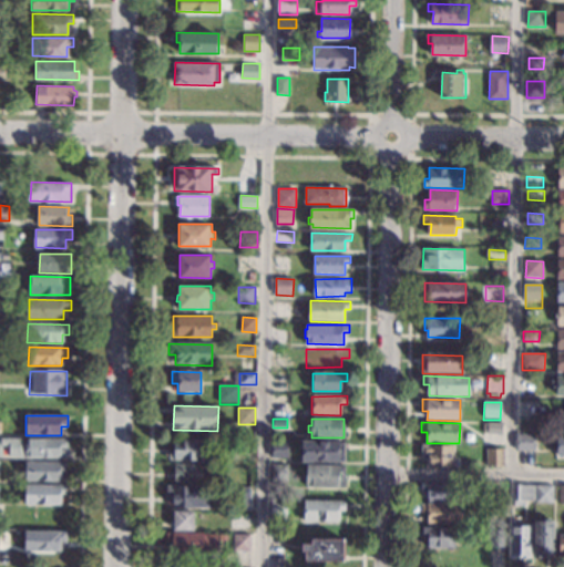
[(502,434),(483,434),(483,424),(502,425),(502,434)]
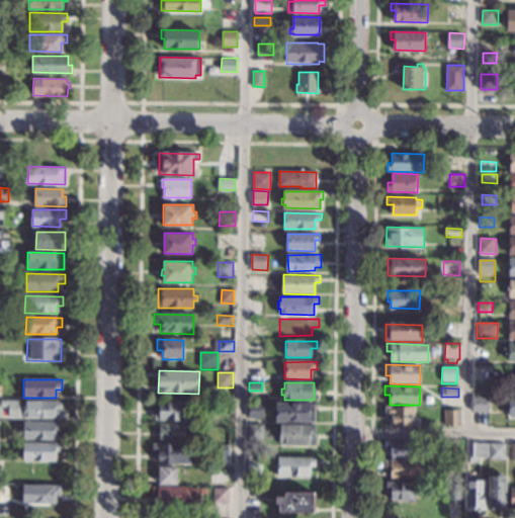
[(489,413),(474,412),(474,397),(490,398),(489,413)]
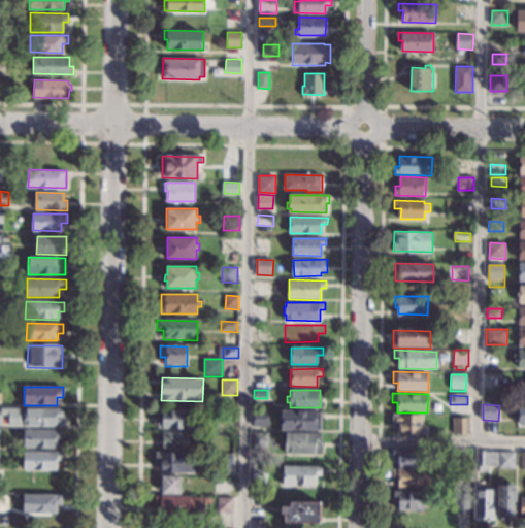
[(524,425),(519,425),(520,419),(516,419),(516,415),(519,415),(519,404),(524,404),(524,425)]
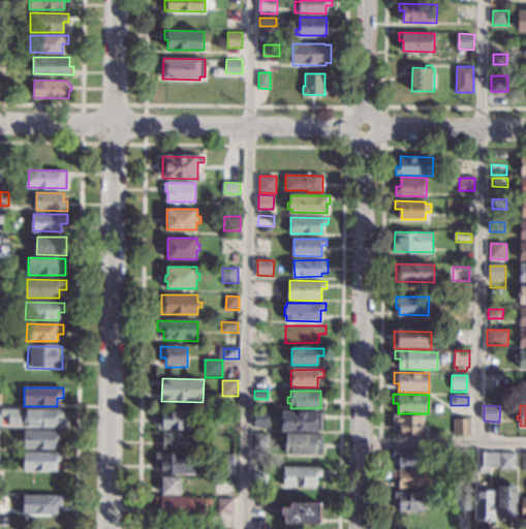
[(65,415),(67,415),(67,427),(11,427),(11,416),(3,416),(3,427),(0,427),(0,409),(65,410),(65,415)]
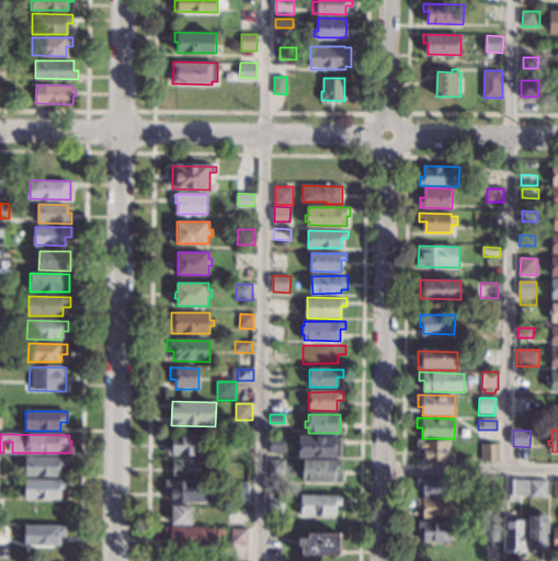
[(341,458),(297,457),(298,435),(341,436),(341,458)]
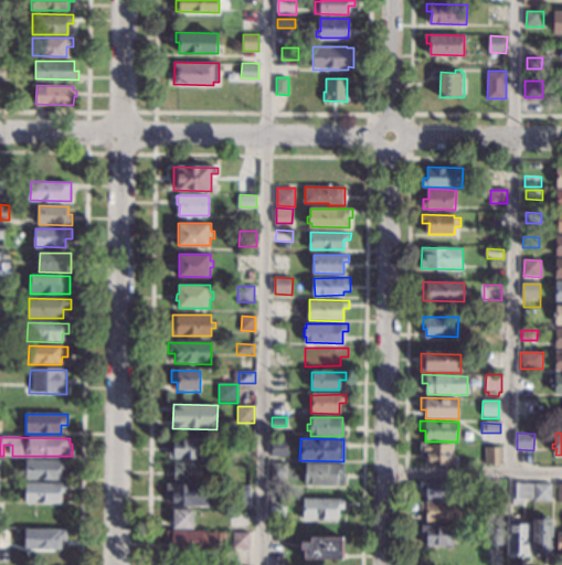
[(203,461),(168,460),(168,448),(173,448),(173,439),(203,440),(203,461)]
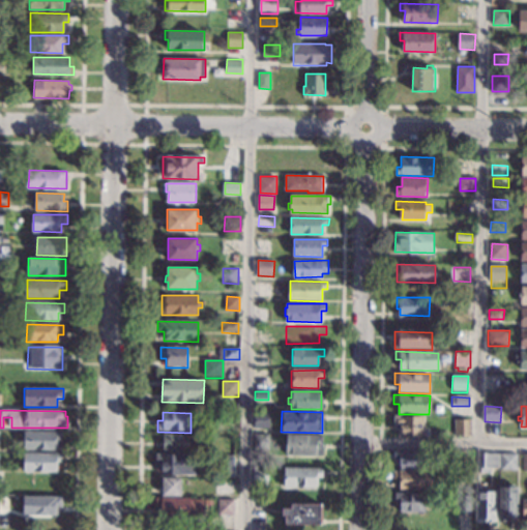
[(425,429),(430,429),(430,436),(401,436),(401,427),(393,425),(393,416),(425,417),(425,429)]
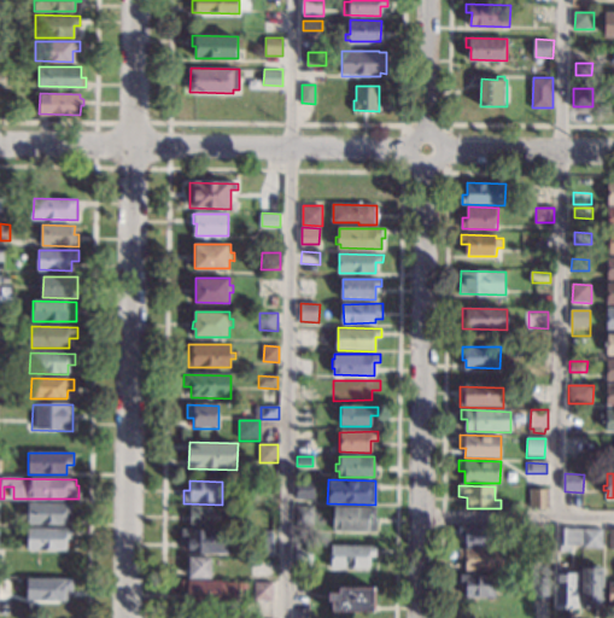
[(549,508),(530,508),(530,491),(549,491),(549,508)]
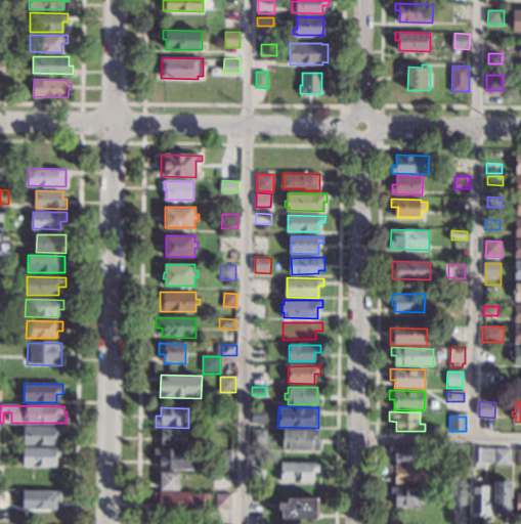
[(55,429),(61,429),(61,436),(56,436),(56,445),(25,445),(25,427),(55,427),(55,429)]
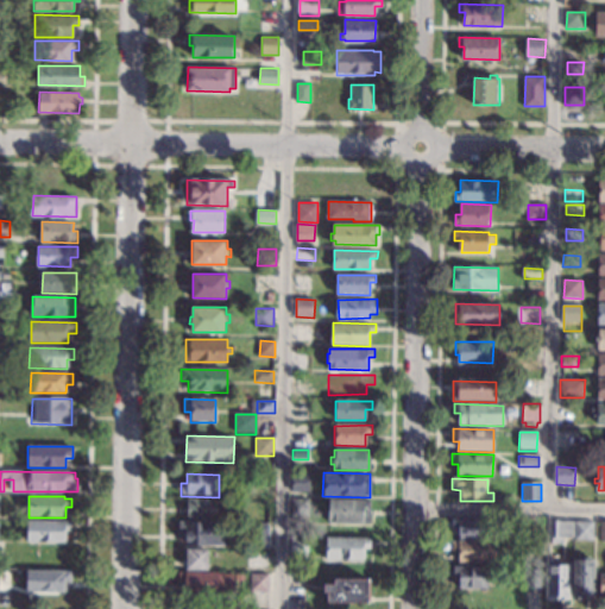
[(310,518),(291,516),(292,500),(310,501),(310,518)]
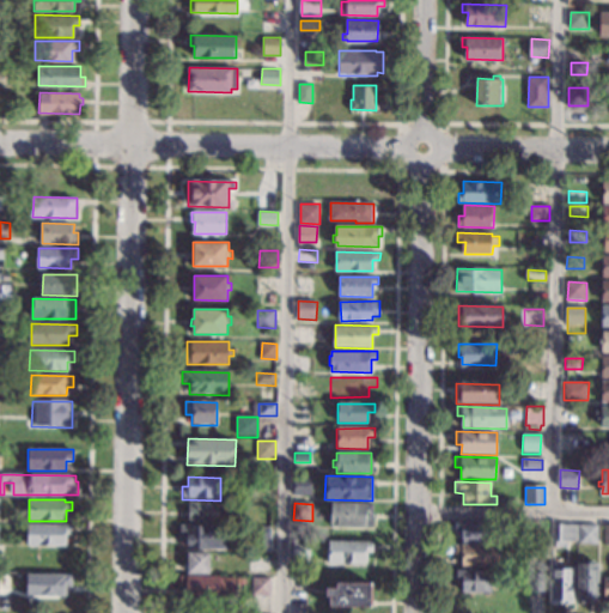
[(213,523),(189,523),(189,504),(214,504),(213,523)]
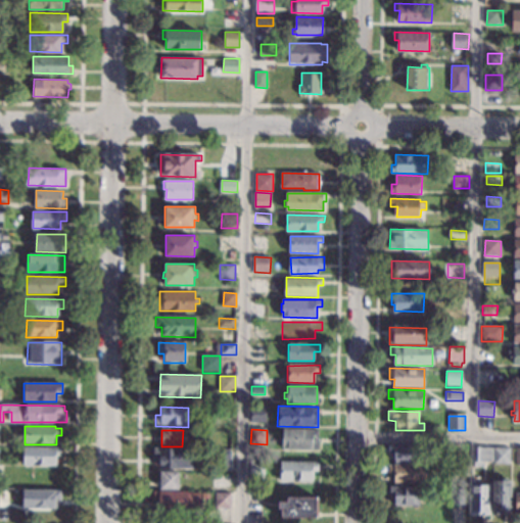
[(317,450),(282,450),(282,443),(280,443),(280,437),(282,437),(282,431),(318,431),(317,450)]
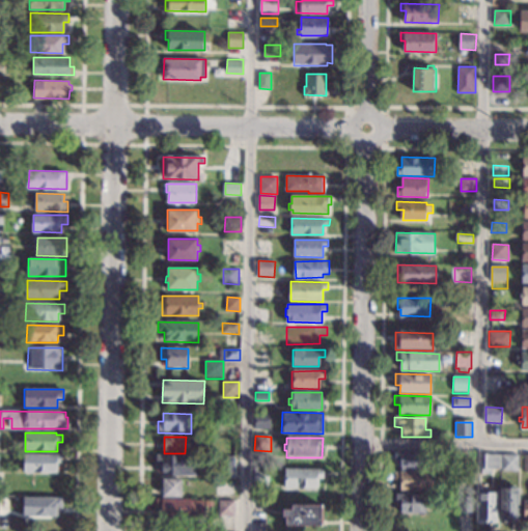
[(425,470),(400,469),(400,460),(395,459),(395,451),(425,451),(425,470)]
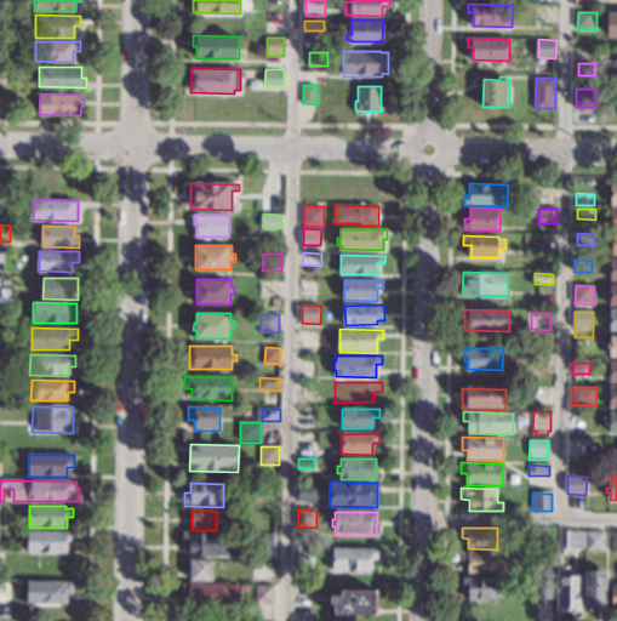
[(584,550),(572,550),(572,554),(564,554),(564,550),(560,550),(560,530),(586,531),(584,550)]
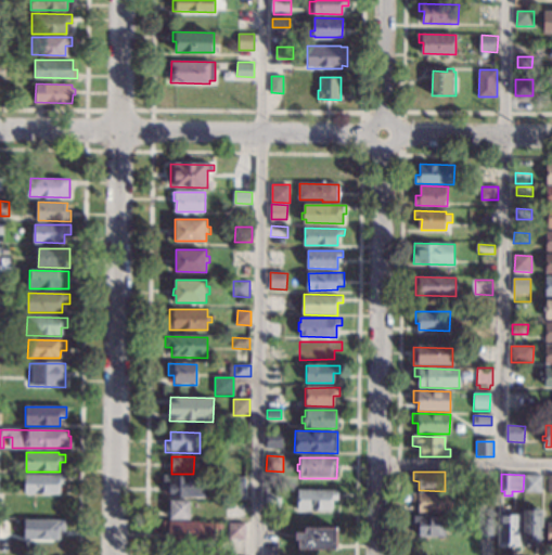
[(59,477),(64,477),(64,485),(60,485),(60,494),(25,494),(25,475),(59,475),(59,477)]
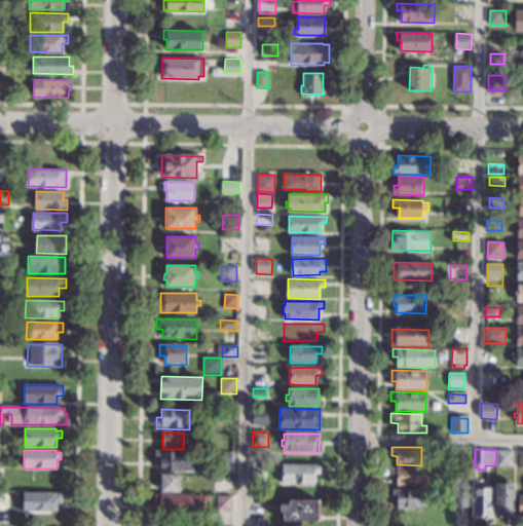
[(194,452),(193,472),(162,471),(162,464),(154,463),(155,451),(194,452)]
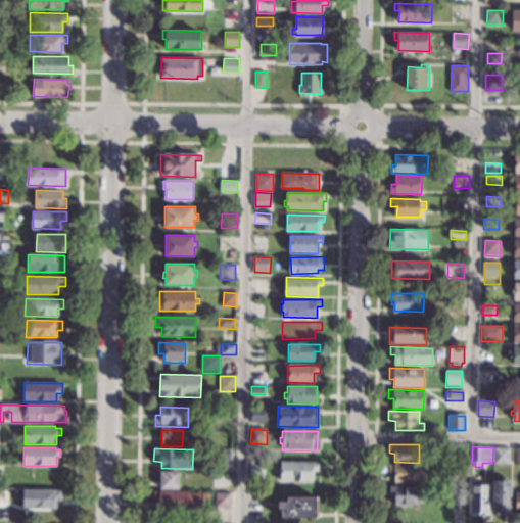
[(462,463),(445,463),(446,448),(447,448),(462,449),(462,463)]
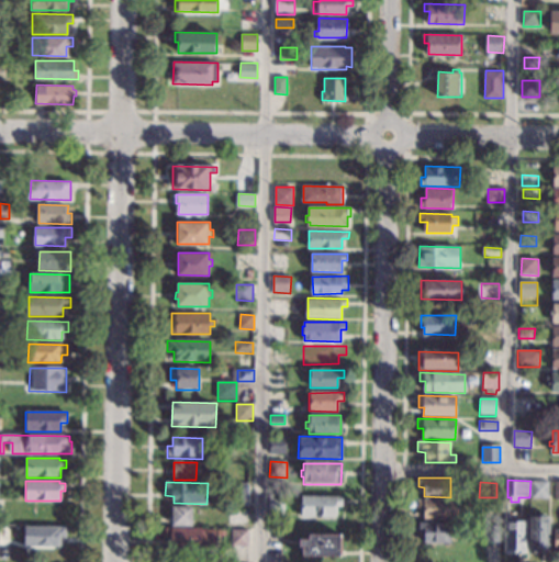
[(548,497),(532,497),(533,482),(548,482),(548,497)]
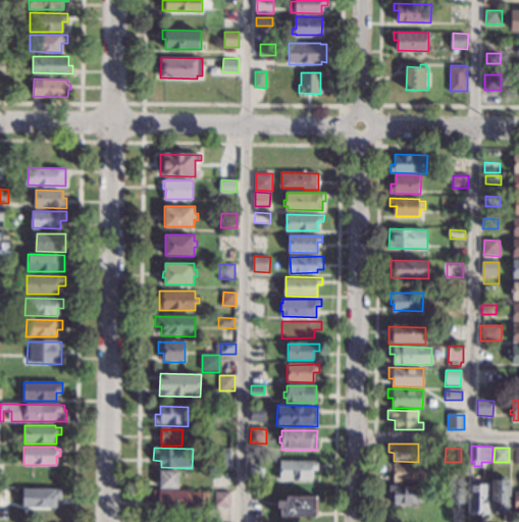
[(230,469),(214,469),(215,451),(230,451),(230,469)]
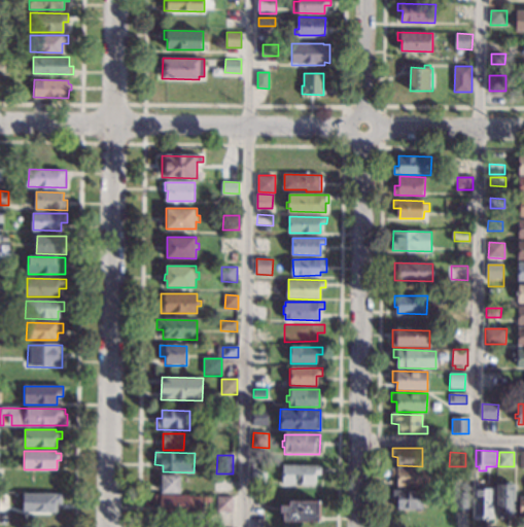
[(320,476),(315,476),(315,486),(282,486),(283,465),(320,466),(320,476)]
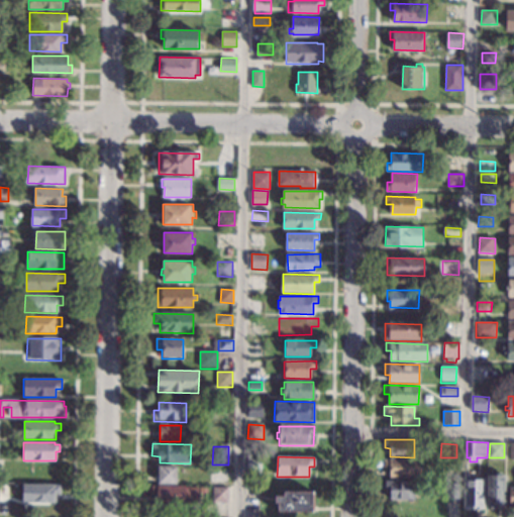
[(466,460),(465,474),(455,474),(455,459),(466,460)]
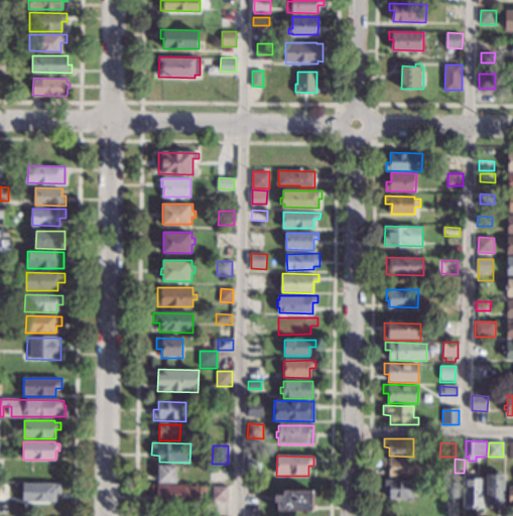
[(419,476),(389,476),(389,468),(383,468),(383,460),(419,460),(419,476)]
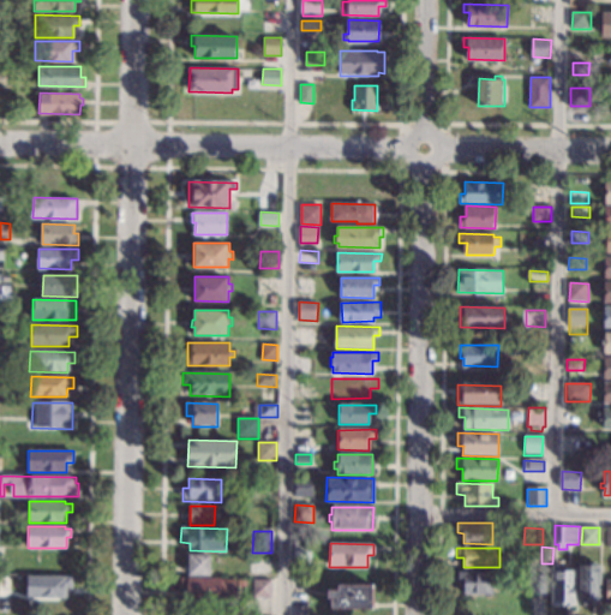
[(211,556),(211,575),(190,575),(190,555),(211,556)]
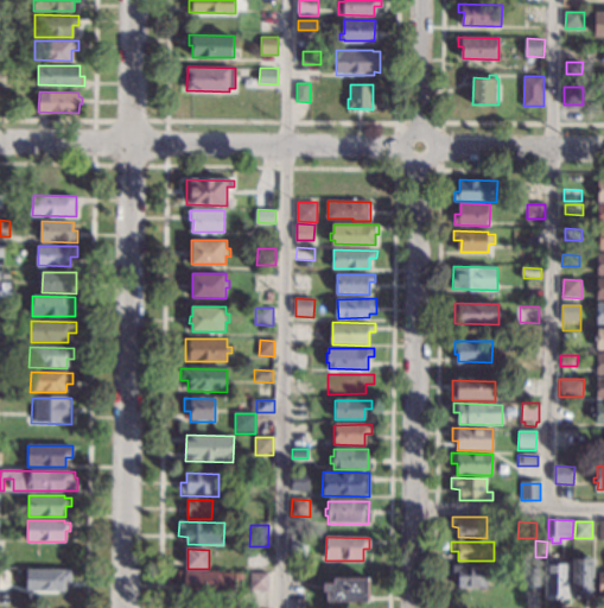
[(593,593),(583,593),(584,599),(573,599),(572,559),(593,559),(593,593)]
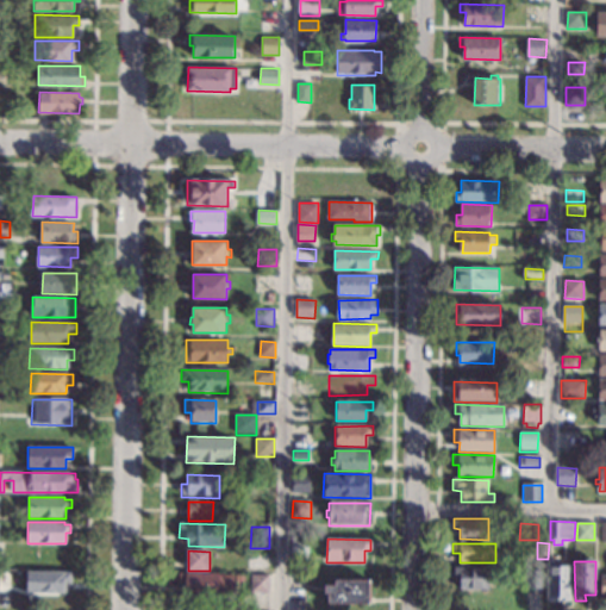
[(570,603),(561,603),(561,601),(549,601),(548,566),(569,566),(570,603)]
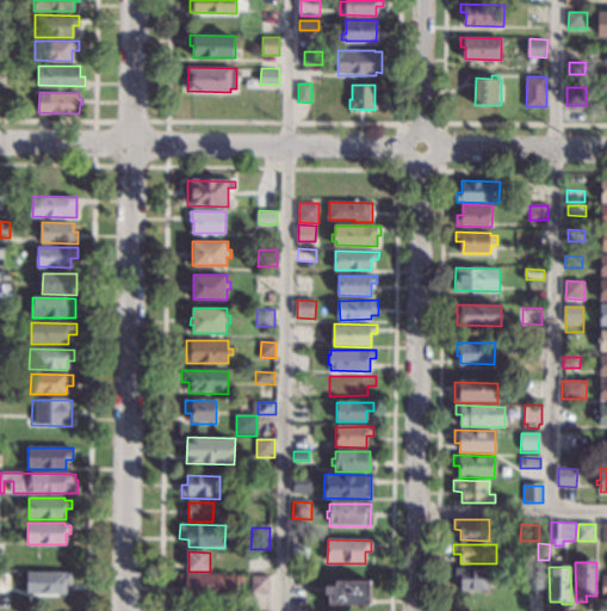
[(489,591),(462,591),(463,580),(456,580),(456,569),(490,571),(489,591)]
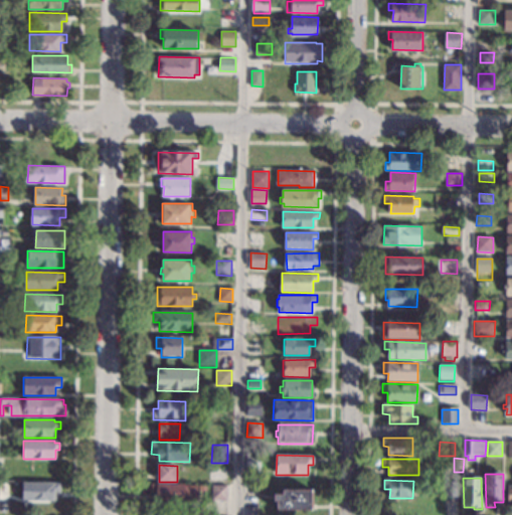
[(60,484),(60,494),(55,494),(54,501),(22,501),(23,483),(60,484)]
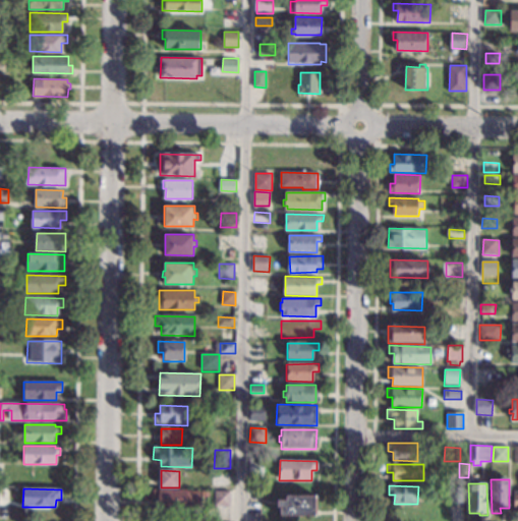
[(463,503),(450,503),(451,488),(463,488),(463,503)]
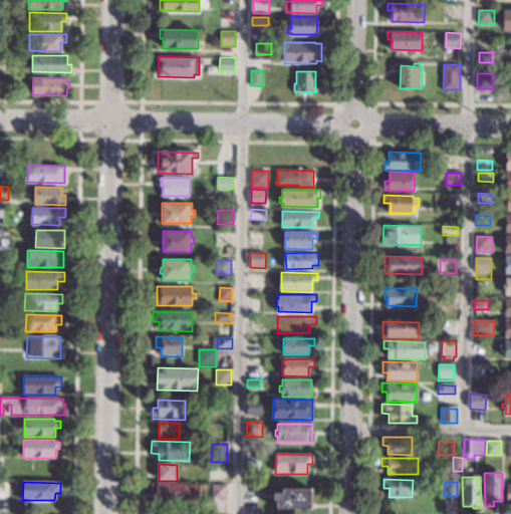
[(185,501),(157,500),(157,494),(152,494),(152,483),(185,484),(185,501)]
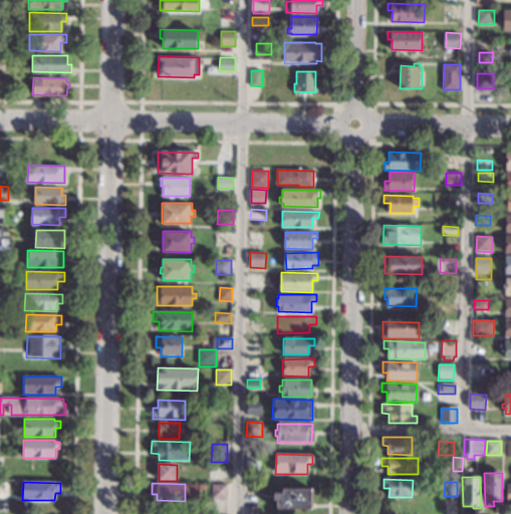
[(227,500),(211,500),(212,485),(227,485),(227,500)]
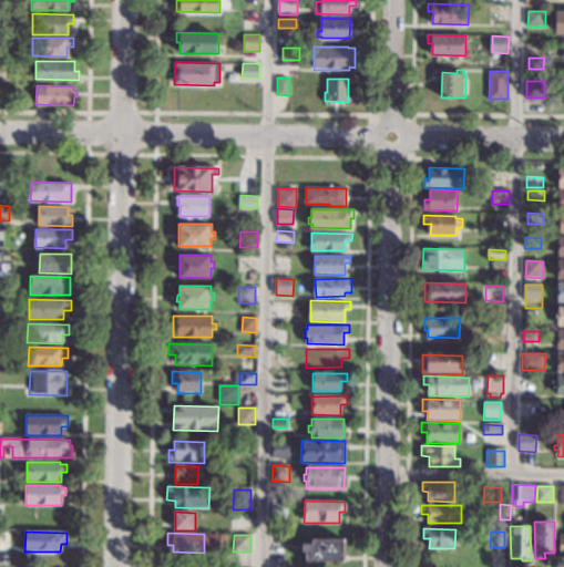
[(345,562),(305,560),(305,552),(301,552),(301,545),(311,545),(311,539),(345,540),(345,562)]
